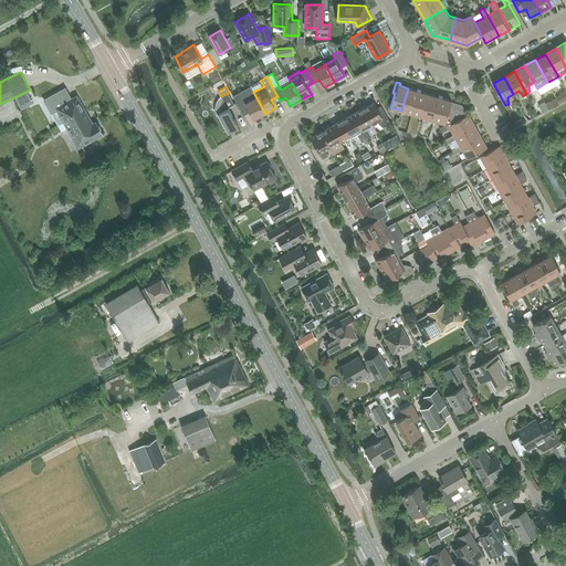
[(51,113),(59,126),(64,123),(85,111),(77,95),(71,98),(65,88),(44,100),(50,111),(55,107),(56,109),(51,113)]
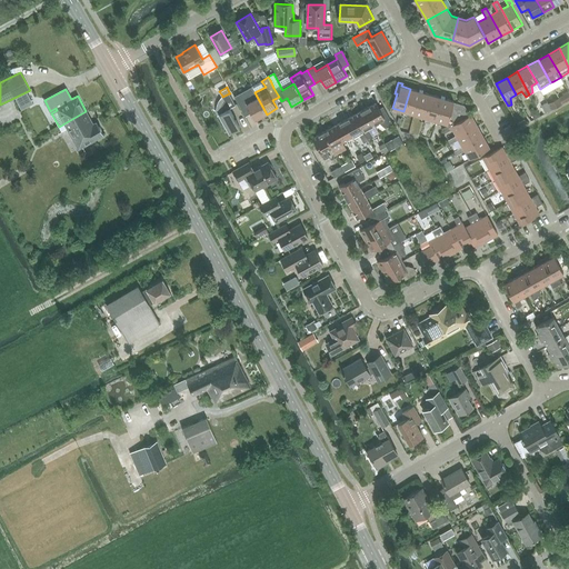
[(426,117),(432,95),(422,92),(423,89),(420,89),(419,91),(410,89),(403,111),(426,117)]
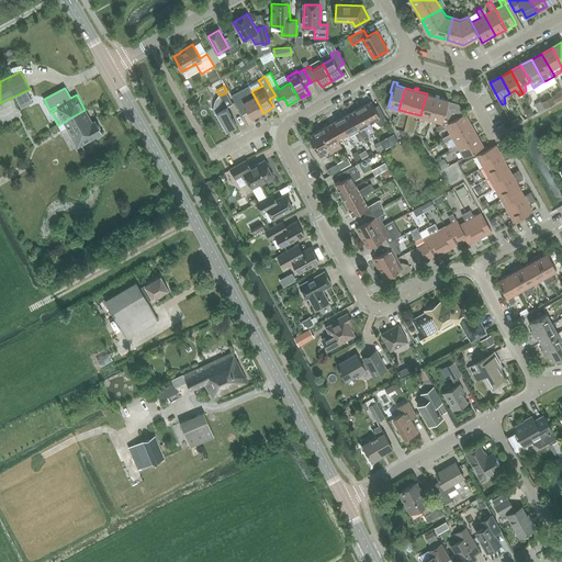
[(253,119),(263,113),(251,91),(235,101),(243,114),(248,111),(253,119)]
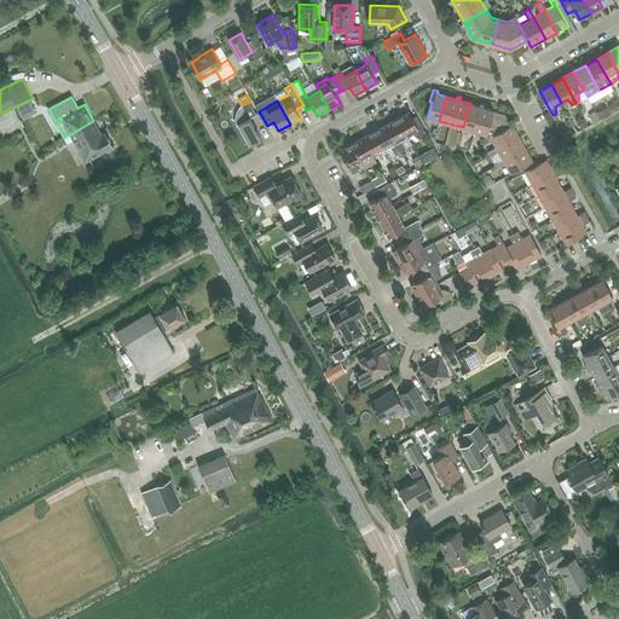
[(591,121),(618,110),(618,100),(588,111),(591,121)]
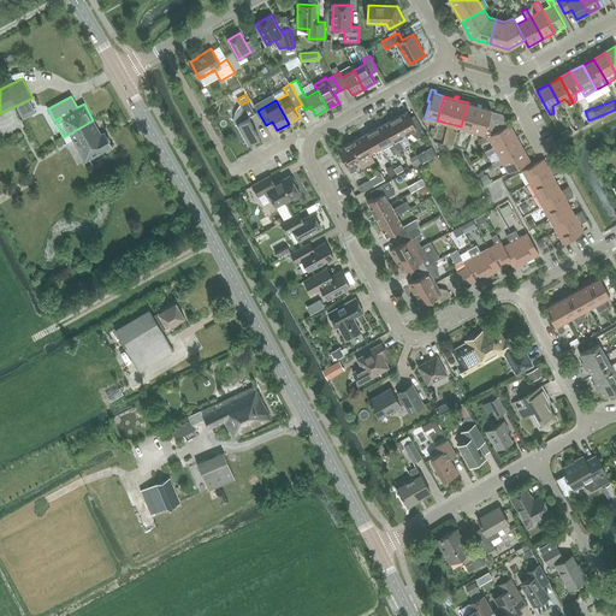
[(248,144),(260,137),(249,118),(255,114),(248,101),(241,105),(243,110),(242,112),(241,116),(240,119),(241,119),(242,119),(242,122),(237,124),(248,144)]
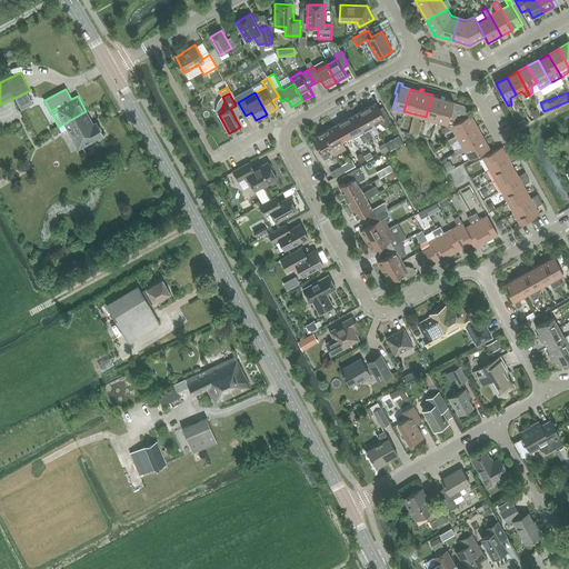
[(448,123),(453,102),(455,101),(445,98),(446,96),(441,95),(441,98),(432,95),(426,117),(448,123)]
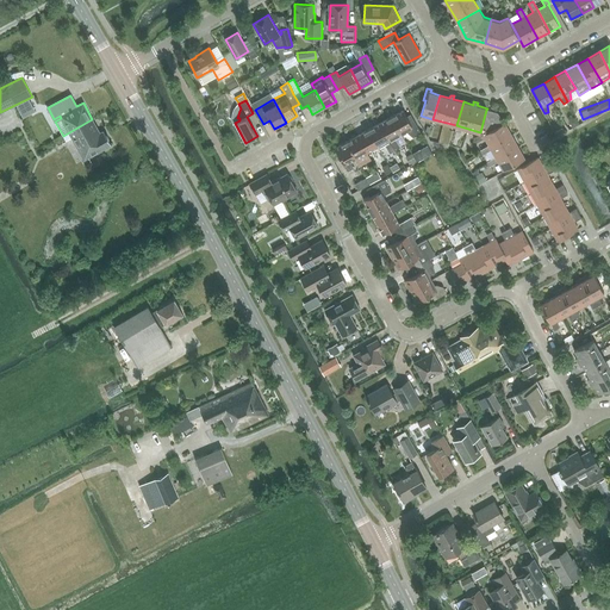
[(392,117),(402,134),(406,130),(414,137),(422,132),(411,114),(406,117),(403,110),(392,117)]
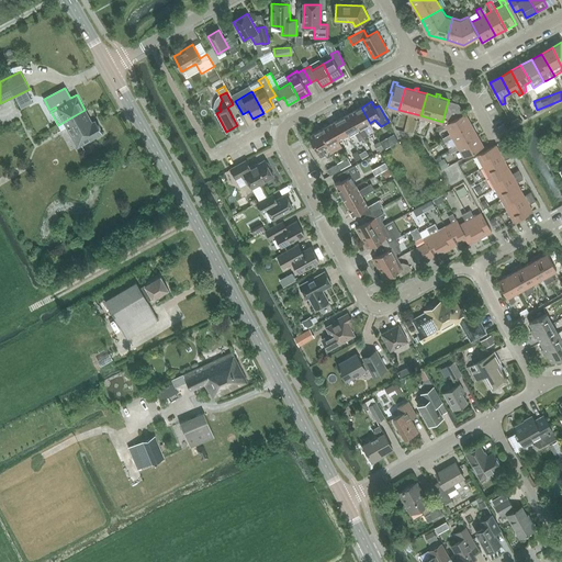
[(444,124),(463,112),(459,104),(448,101),(442,122),(444,124)]
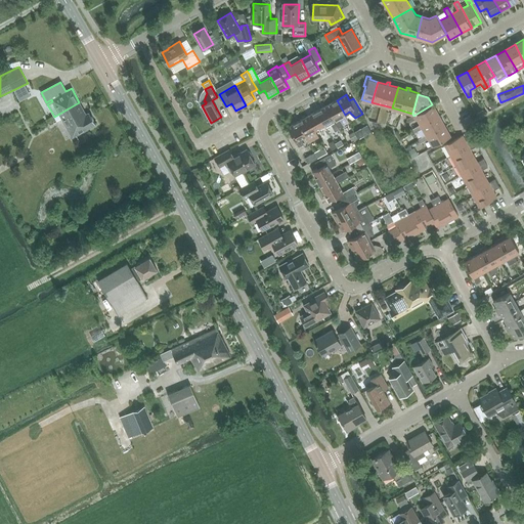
[(339,118),(345,115),(337,100),(326,105),(335,120),(340,129),(343,127),(339,118)]
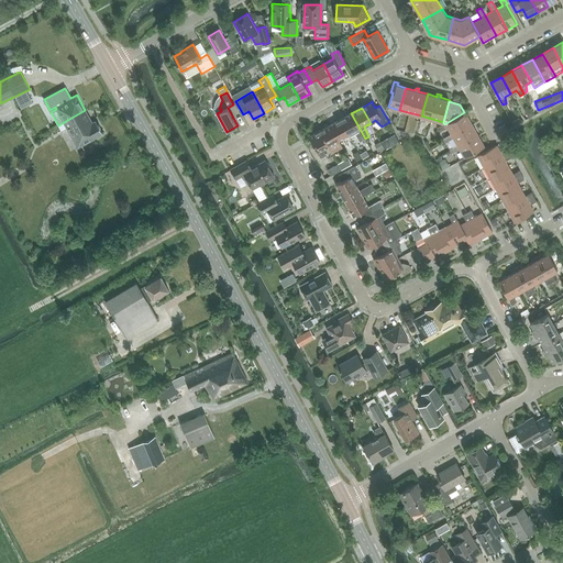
[(85,110),(64,122),(73,139),(76,136),(81,145),(102,133),(96,121),(92,122),(85,110)]
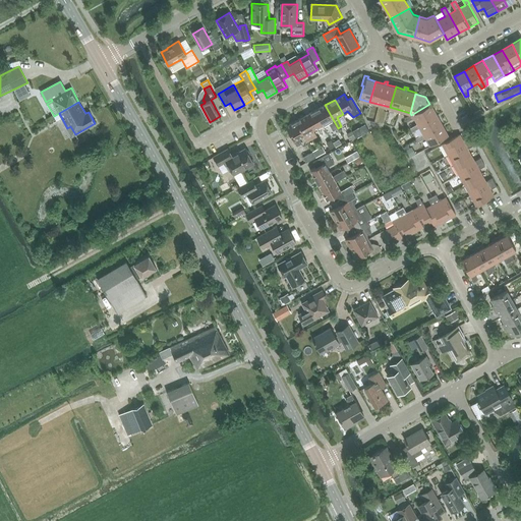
[(418,124),(437,114),(431,105),(430,106),(429,104),(411,115),(405,118),(407,122),(414,118),(417,124),(418,124)]
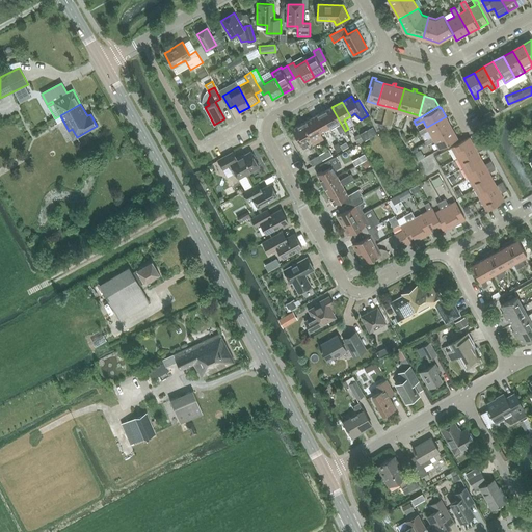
[(345,131),(340,122),(331,107),(322,112),(330,127),(335,125),(340,133),(345,131)]
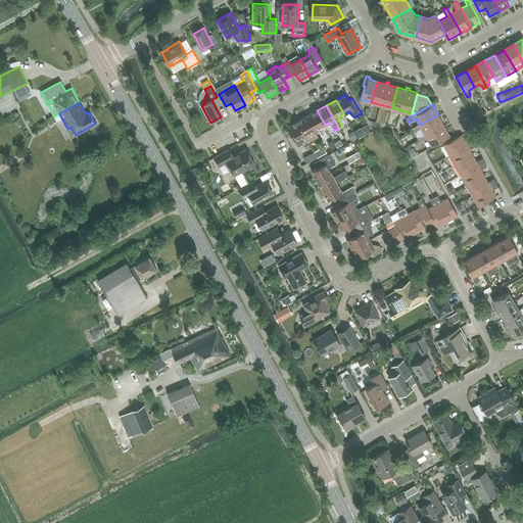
[(315,131),(325,125),(317,110),(306,116),(315,131)]
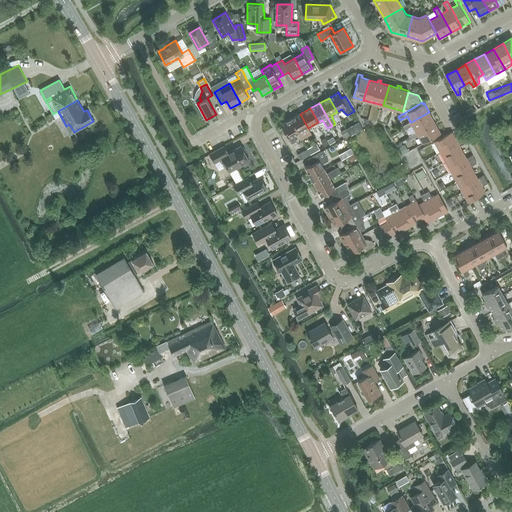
[(416,133),(435,123),(429,112),(411,122),(410,122),(403,126),(405,130),(412,126),(416,132),(416,133)]
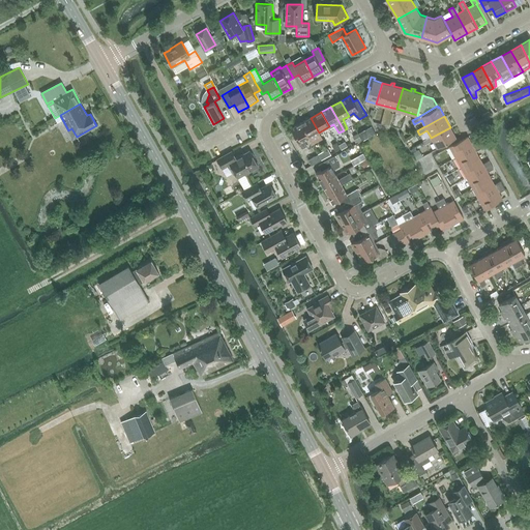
[(322,139),(319,133),(311,118),(301,123),(310,138),(313,144),(322,139)]
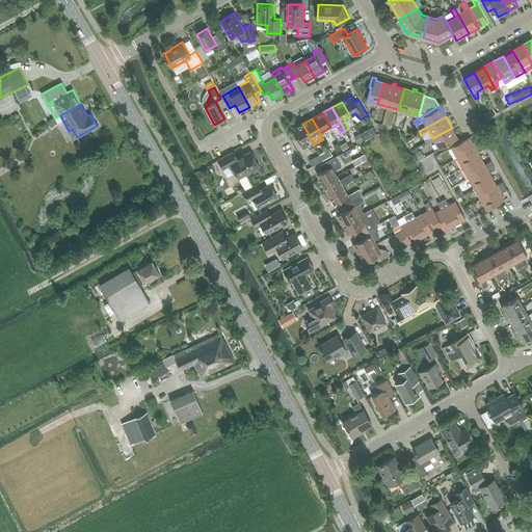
[(306,141),(311,138),(302,124),(292,129),(300,143),(303,149),(309,147),(306,141)]
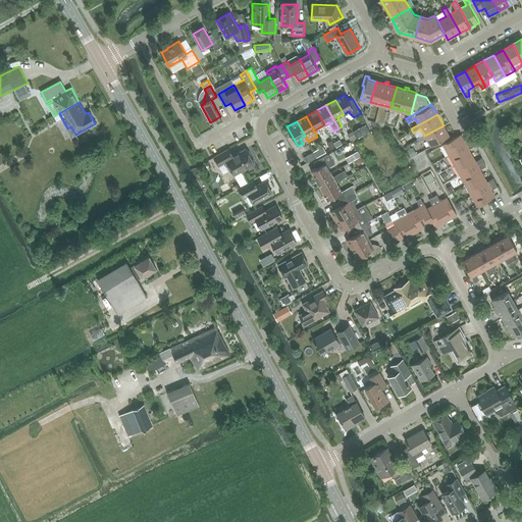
[(369,132),(366,124),(352,132),(357,139),(369,132)]
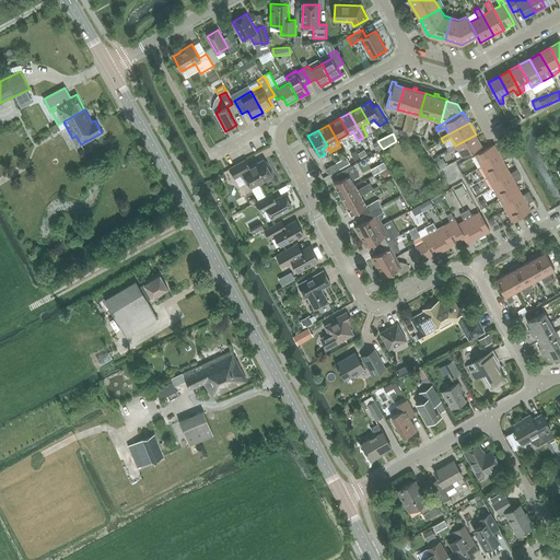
[(455,146),(455,144),(447,149),(450,152),(457,149),(463,158),(482,147),(476,135),(455,146)]
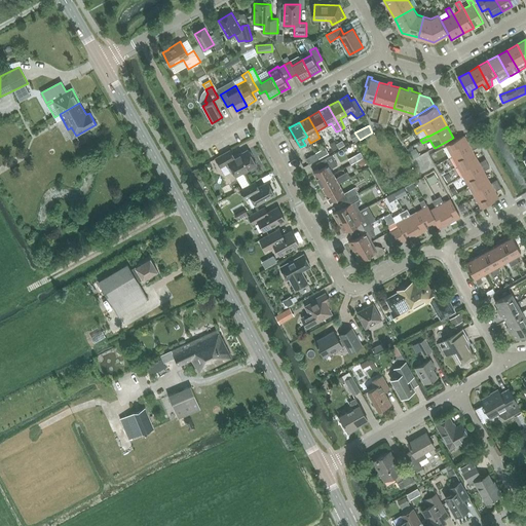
[(452,156),(477,143),(475,139),(468,143),(464,136),(447,146),(452,156)]
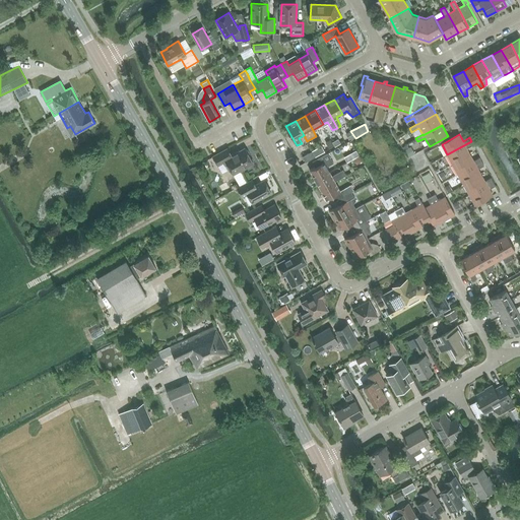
[(415,139),(409,141),(412,149),(418,146),(415,139)]
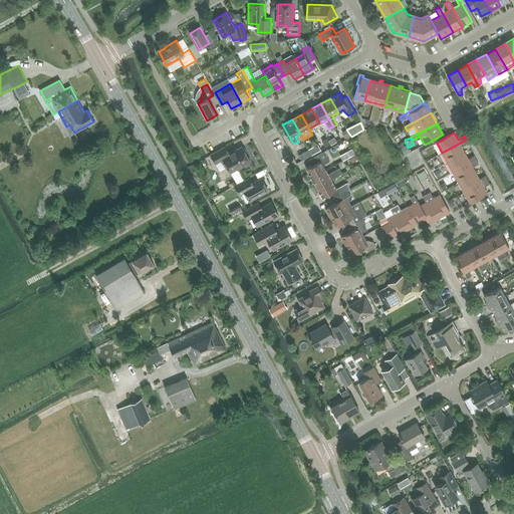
[(448,163),(465,153),(462,147),(468,144),(466,140),(442,153),(448,163)]
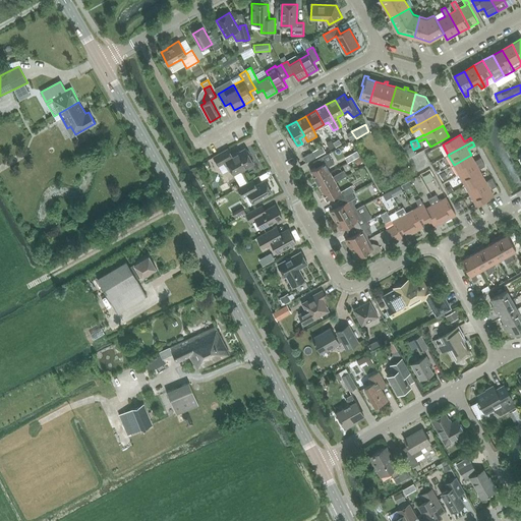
[(234,175),(253,164),(245,149),(232,156),(228,149),(214,157),(219,166),(227,161),(234,175)]
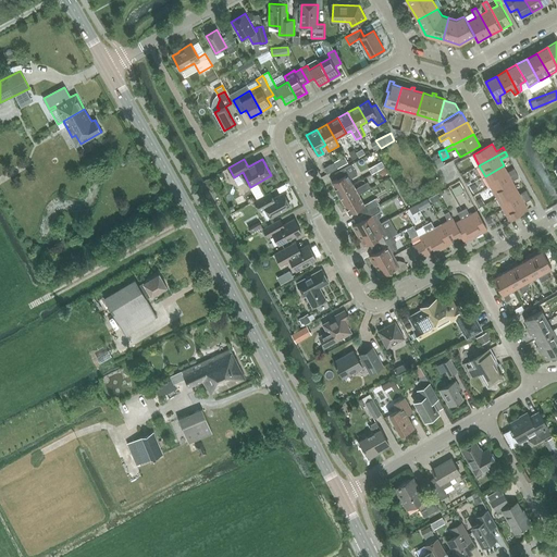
[(323,168),(326,174),(337,168),(334,162),(323,168)]
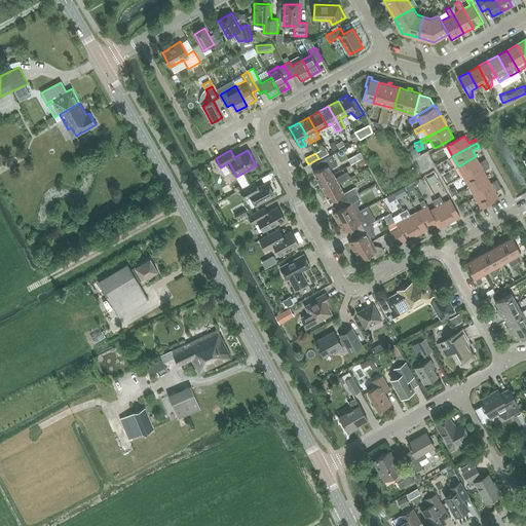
[(359,166),(366,162),(361,154),(354,157),(359,166)]
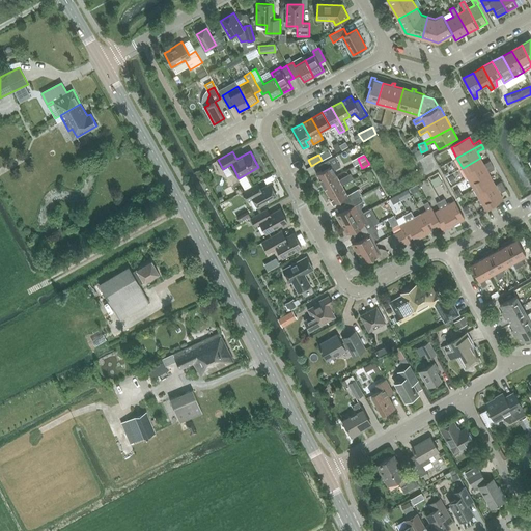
[(323,184),(337,175),(334,170),(341,167),(335,157),(319,165),(323,171),(316,174),(323,184)]
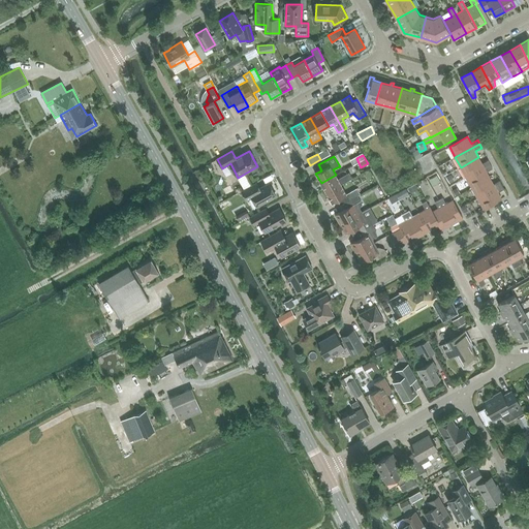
[(466,178),(491,164),(489,160),(483,163),(478,157),(461,167),(466,178)]
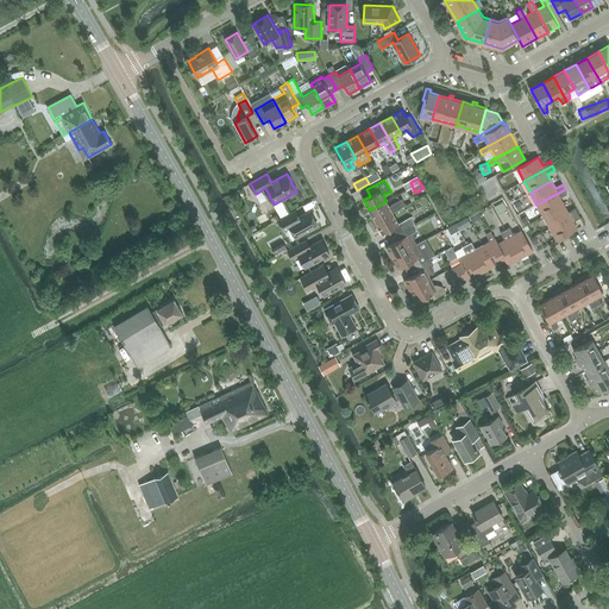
[(544,217),(564,205),(560,198),(567,194),(565,189),(537,205),(544,217)]
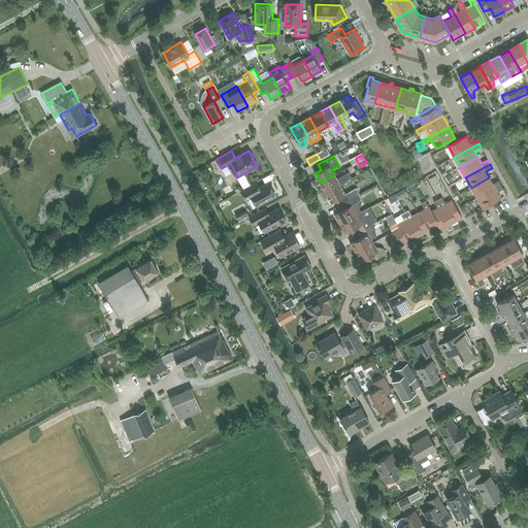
[(326,193),(340,185),(351,178),(349,172),(338,177),(337,178),(335,174),(321,183),(326,193)]
